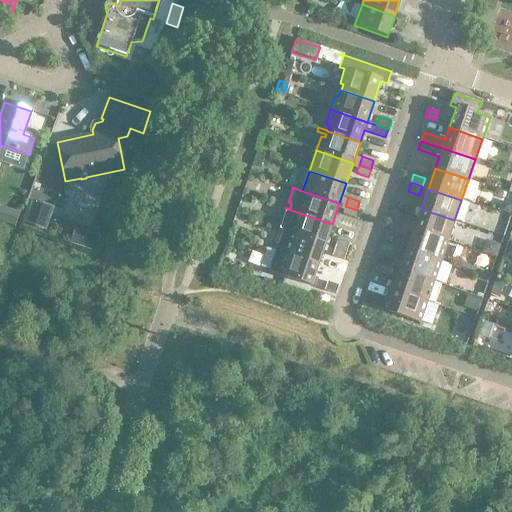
[(31,200),(24,223),(46,231),(53,208),(31,200)]
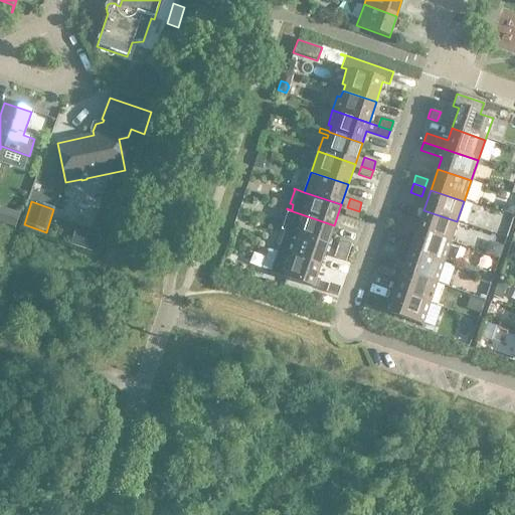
[(504,204),(502,211),(511,214),(514,204),(508,202),(504,204)]
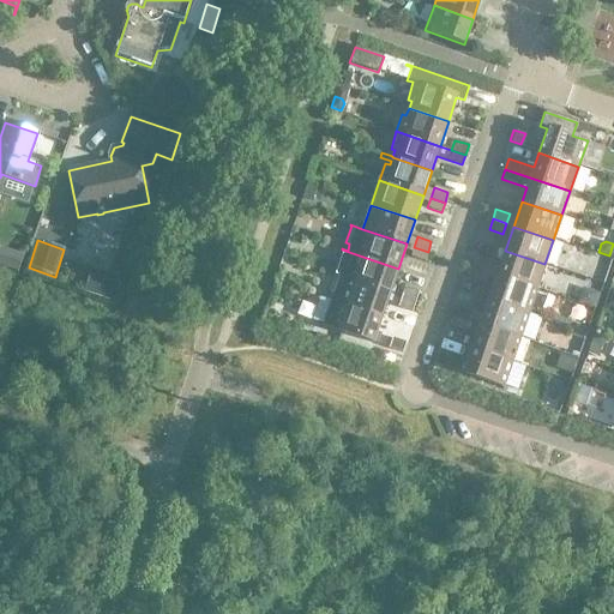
[(0,245),(0,264),(18,270),(24,253),(0,245)]
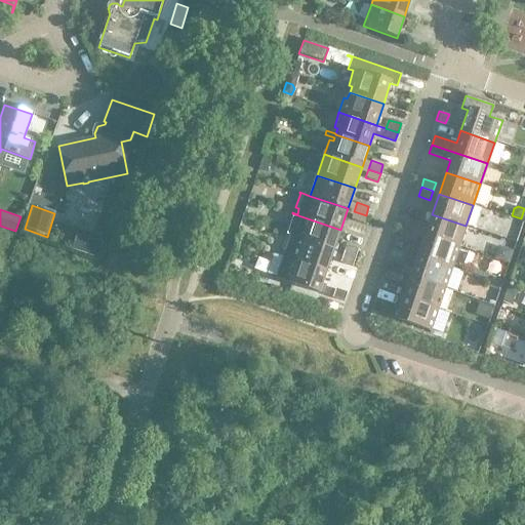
[(366,215),(354,211),(351,219),(363,224),(366,215)]
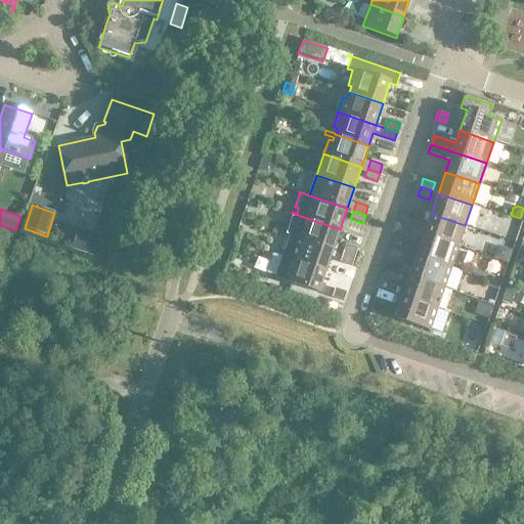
[(340,229),(292,213),(296,215),(294,221),(291,220),(286,233),(285,233),(333,250),(340,229)]
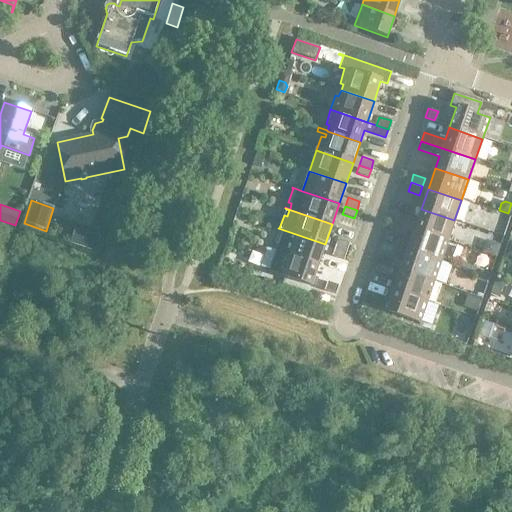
[(454,220),(421,209),(414,230),(447,241),(454,220)]
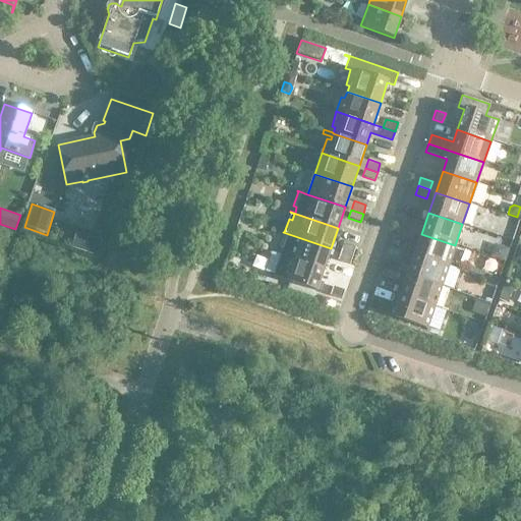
[(406,219),(404,227),(415,231),(418,223),(406,219)]
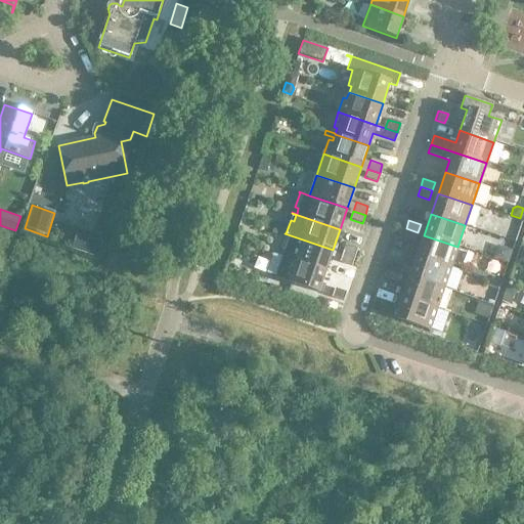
[(418,232),(406,228),(403,237),(415,242),(418,232)]
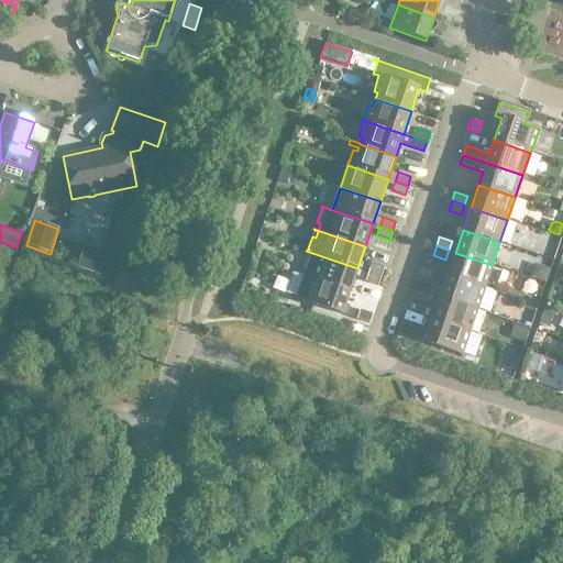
[(83,251),(78,266),(109,277),(114,262),(83,251)]
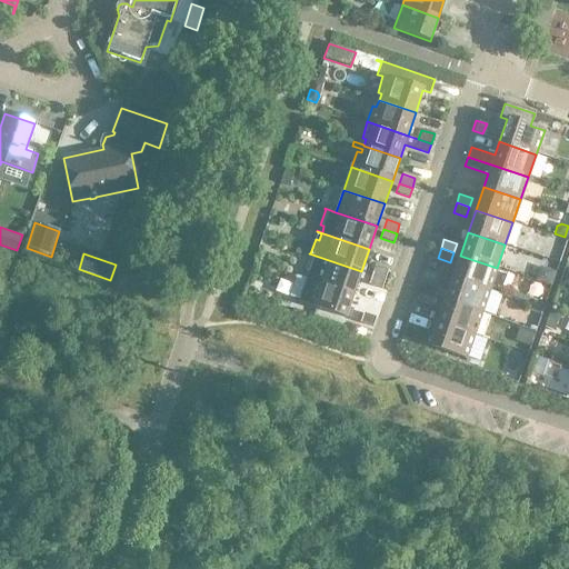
[(361,271),(309,253),(309,255),(310,255),(305,270),(309,271),(307,278),(301,276),(301,277),(353,295),(361,271)]
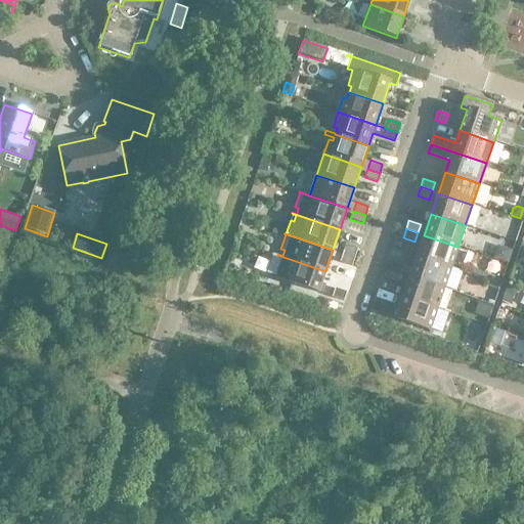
[(457,247),(424,235),(417,256),(450,267),(457,247)]
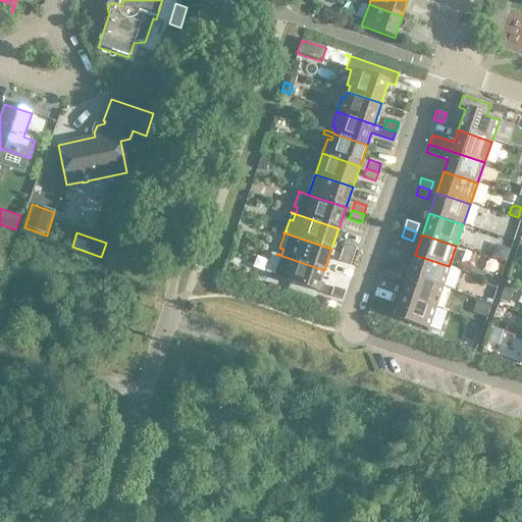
[(344,244),(342,253),(353,257),(356,248),(344,244)]
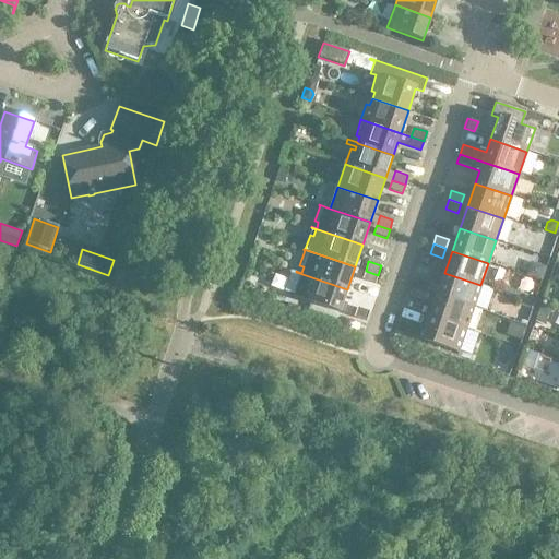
[(558,264),(555,263),(549,277),(558,281),(558,264)]
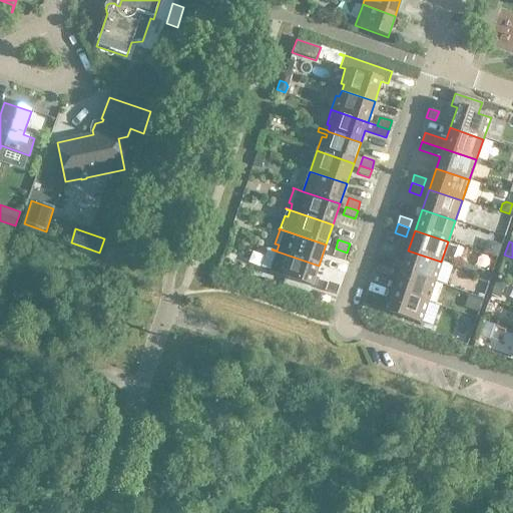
[(484,246),(482,251),(494,257),(498,244),(490,242),(484,246)]
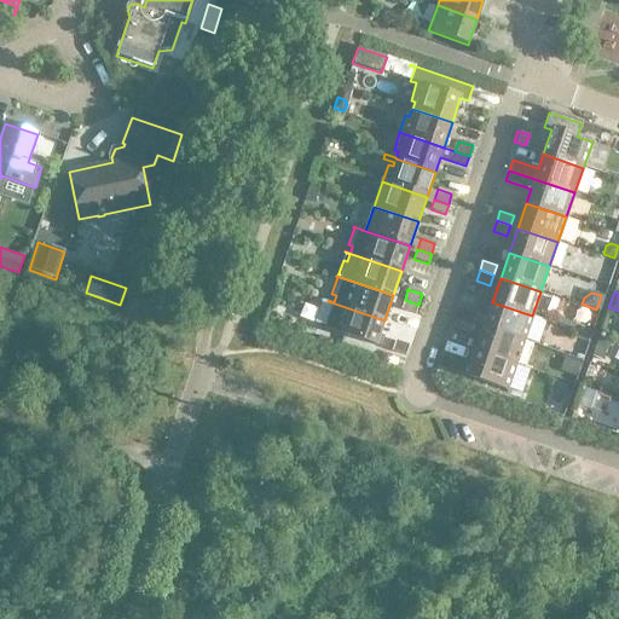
[(418,305),(405,300),(401,310),(415,314),(418,305)]
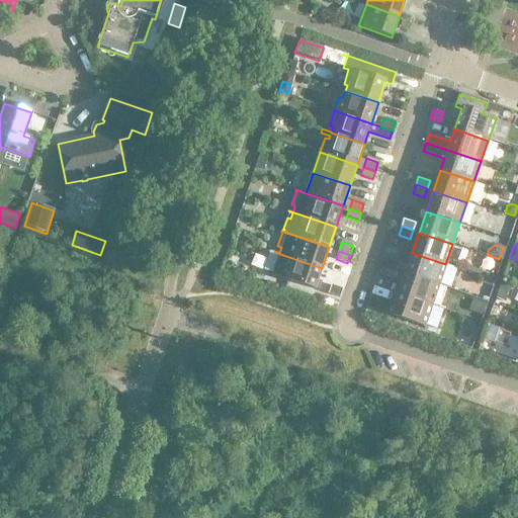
[(322,268),(274,252),(278,254),(272,273),(267,272),(267,273),(314,289),(322,268)]
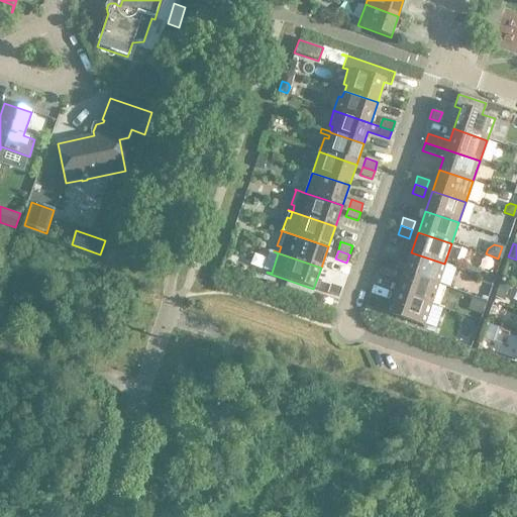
[(444,264),(411,252),(404,273),(437,285),(444,264)]
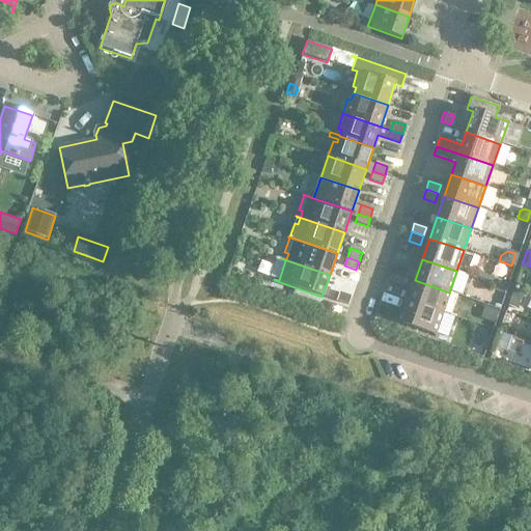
[(396,264),(393,273),(406,277),(409,269),(396,264)]
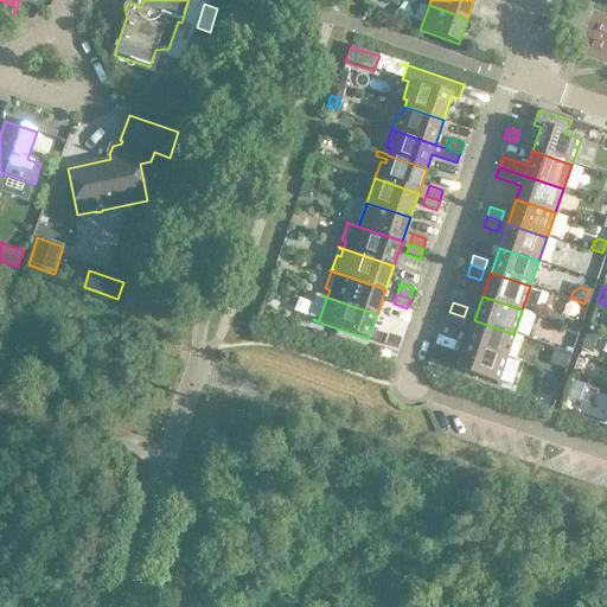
[(545,311),(544,315),(562,321),(563,317),(545,311)]
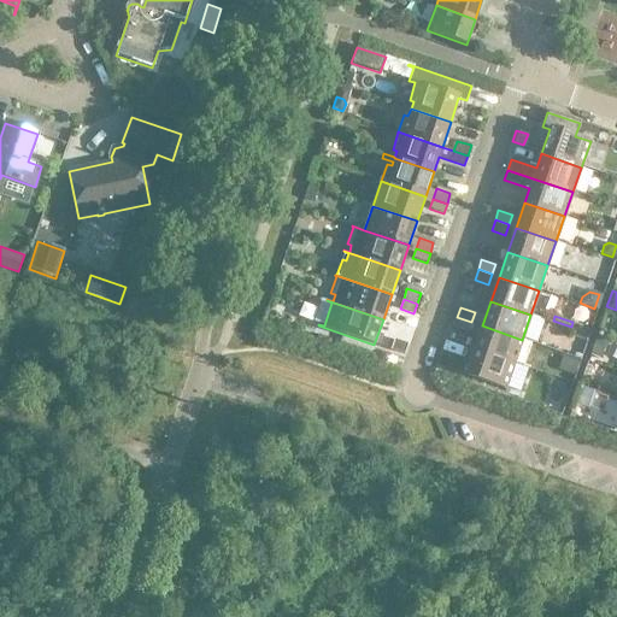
[(471,322),(457,317),(453,328),(468,333),(471,322)]
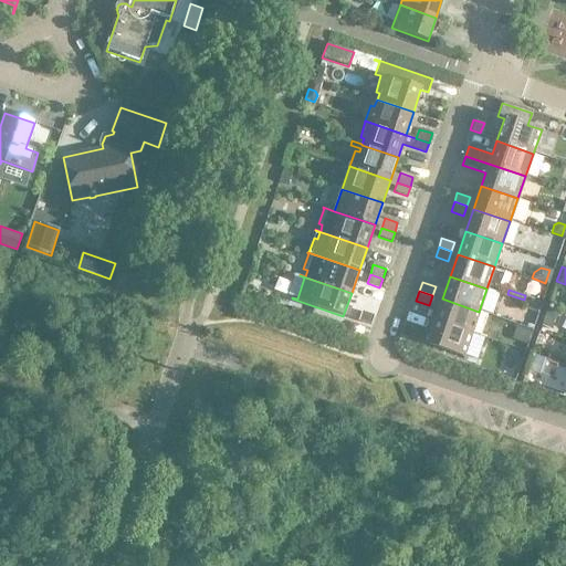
[(479,312),(442,299),(435,322),(471,334),(479,312)]
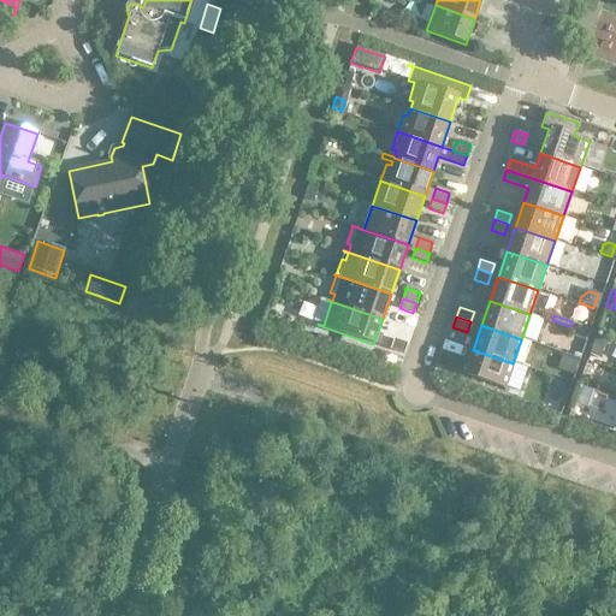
[(594,338),(590,354),(600,357),(606,342),(594,338)]
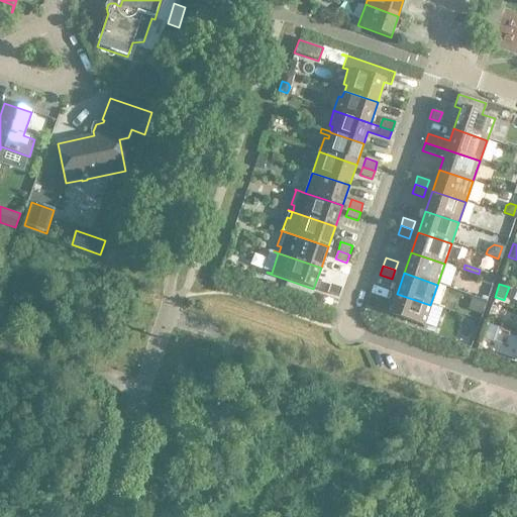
[(327,293),(338,297),(341,289),(330,285),(327,293)]
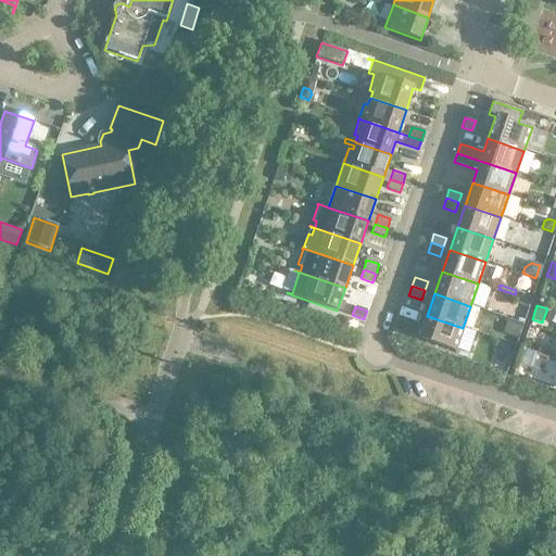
[(463,328),(427,316),(419,339),(455,351),(463,328)]
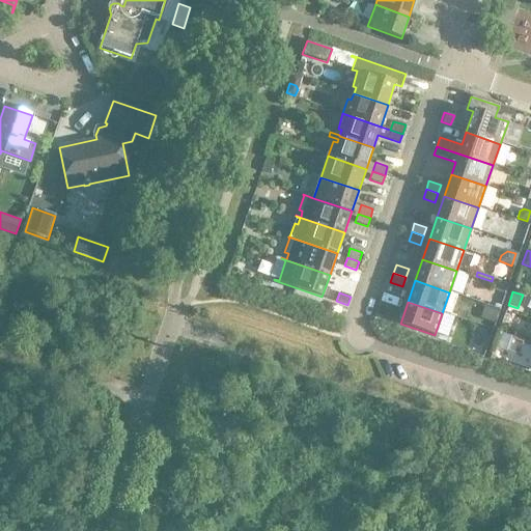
[(379,306),(375,315),(387,318),(390,310),(379,306)]
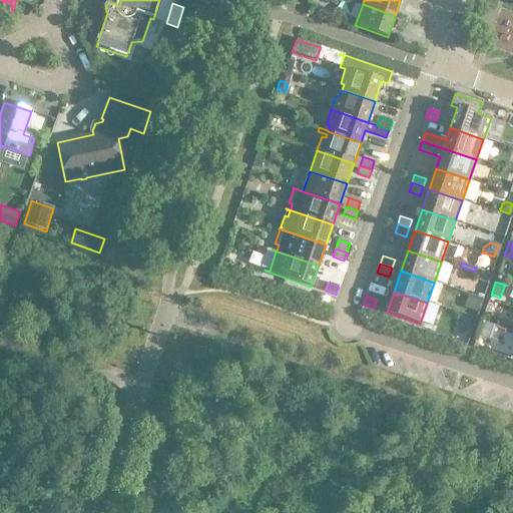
[(467,296),(463,307),(476,311),(480,300),(467,296)]
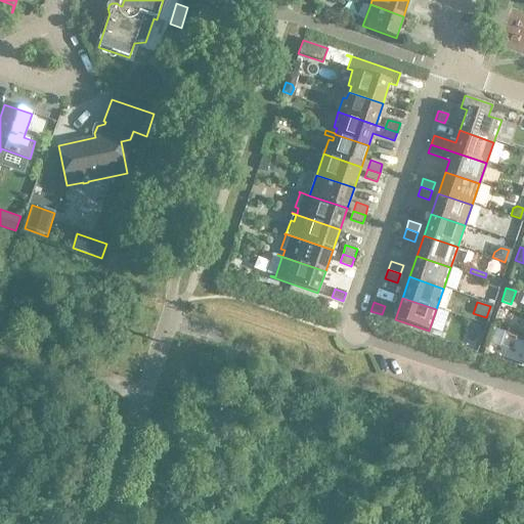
[(494,329),(489,343),(498,346),(504,332),(494,329)]
